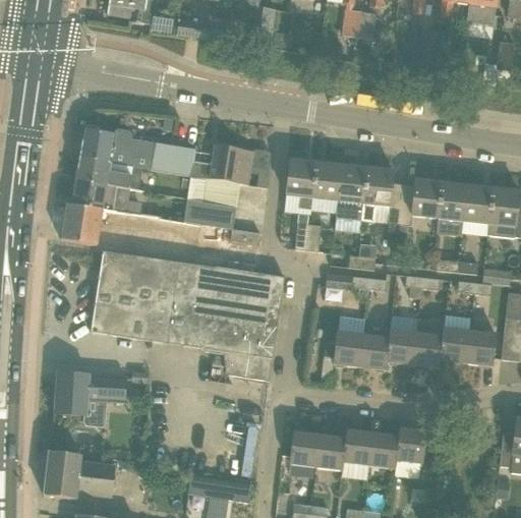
[(150,12),(152,0),(108,0),(107,13),(122,15),(124,7),(131,8),(129,21),(142,23),(142,22),(150,23),(149,31),(210,39),(212,22),(150,12)]
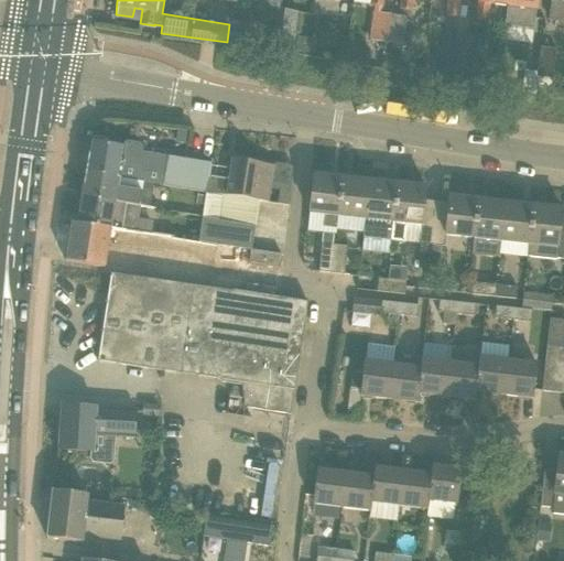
[(229,0),(281,9),(282,0),(229,0)]
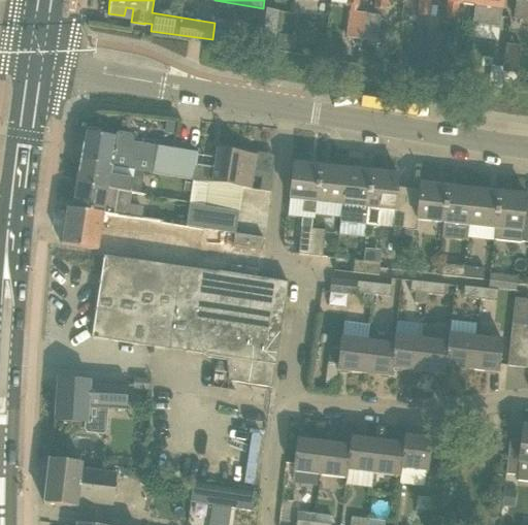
[(429,14),(430,0),(418,0),(417,12),(429,14)]
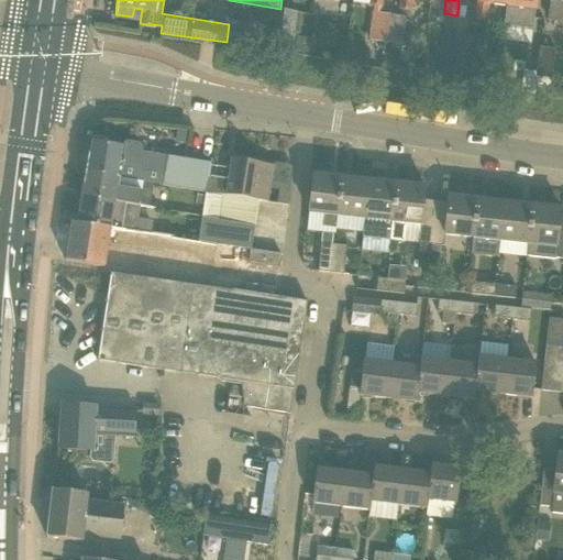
[(476,0),(474,18),(487,20),(489,2),(506,4),(506,0),(476,0)]
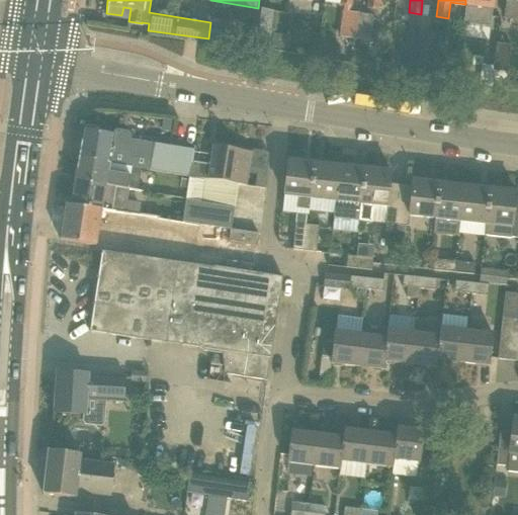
[(465,0),(465,4),(462,21),(490,24),(490,23),(493,0),(465,0)]
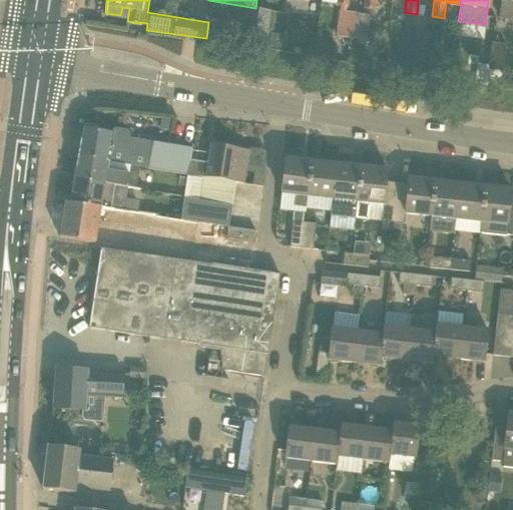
[(501,0),(499,16),(512,18),(512,0),(501,0)]
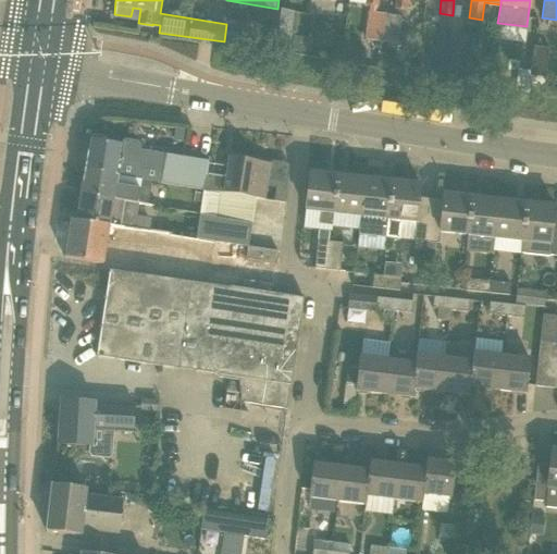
[(382,39),(385,12),(369,10),(366,37),(375,38),(374,49),(380,50),(382,39)]
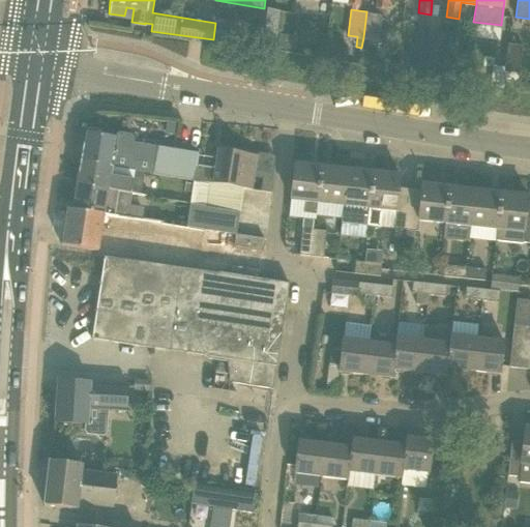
[(366,11),(363,37),(378,39),(382,13),(366,11)]
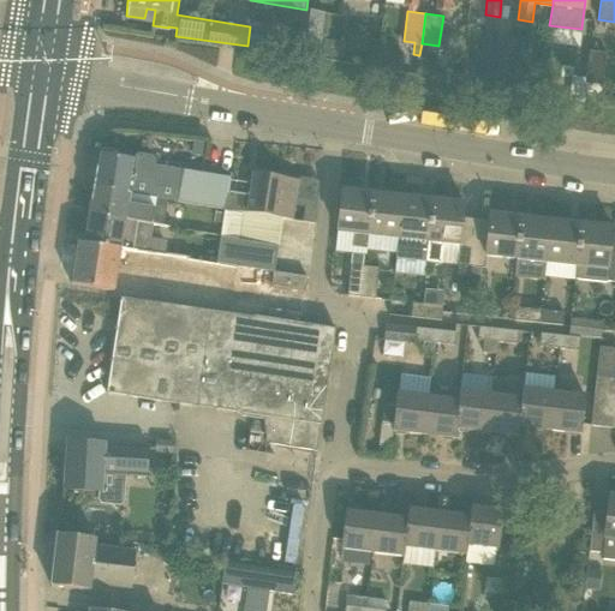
[(499,87),(505,37),(490,35),(483,85),(499,87)]
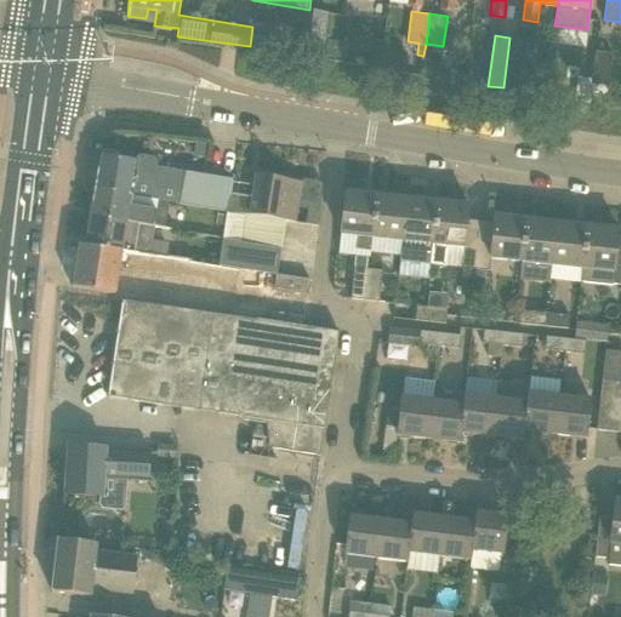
[(343,57),(346,40),(328,38),(325,53),(343,57)]
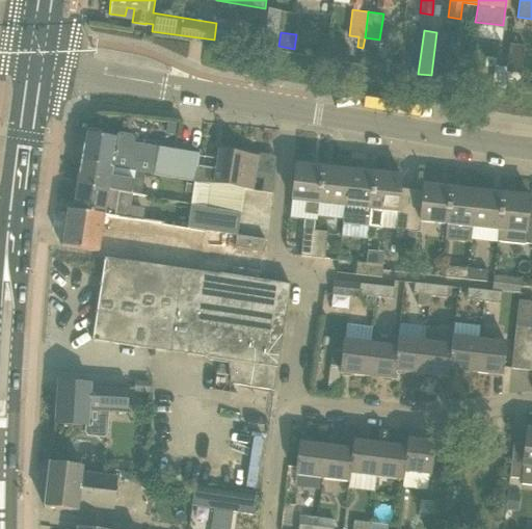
[(450,33),(436,32),(431,75),(469,80),(471,62),(447,59),(450,33)]
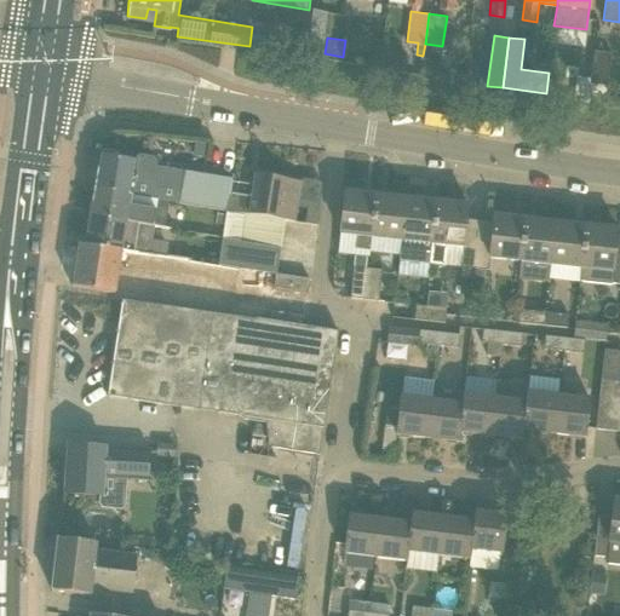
[(590,84),(606,86),(610,52),(595,50),(590,84)]
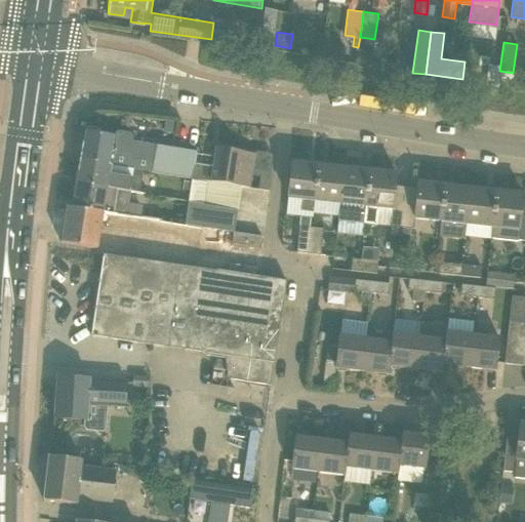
[(393,63),(369,59),(369,54),(358,53),(356,64),(392,69),(393,63)]
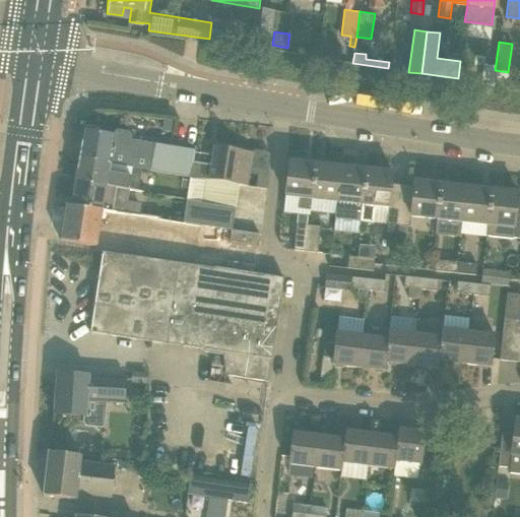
[(114,134),(83,129),(79,156),(110,162),(110,163),(141,168),(189,177),(191,162),(192,162),(194,149),(194,148),(129,138),(131,134),(128,131),(117,129),(114,132),(114,134)]
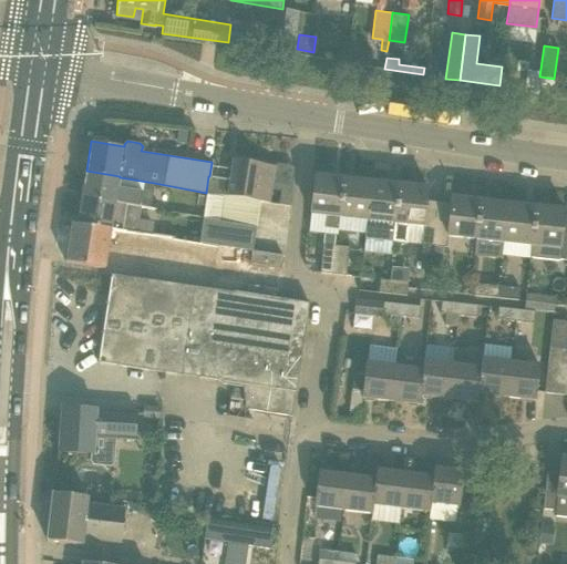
[(206,193),(207,193),(260,202),(260,200),(268,201),(275,166),(263,164),(264,162),(261,162),(261,164),(233,159),(230,178),(209,176),(208,176),(206,193)]
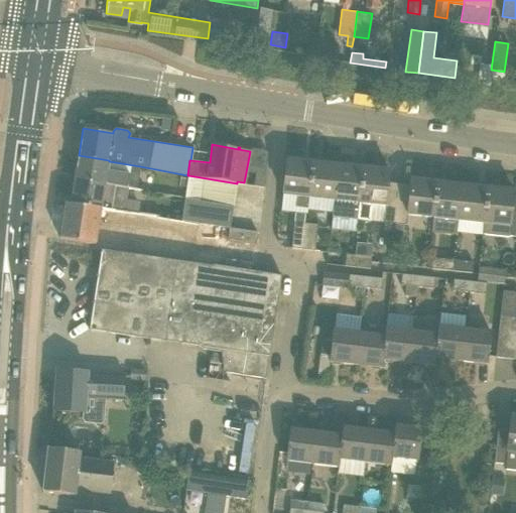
[(137,188),(140,166),(109,161),(109,160),(79,155),(75,177),(127,186),(128,186),(137,188)]
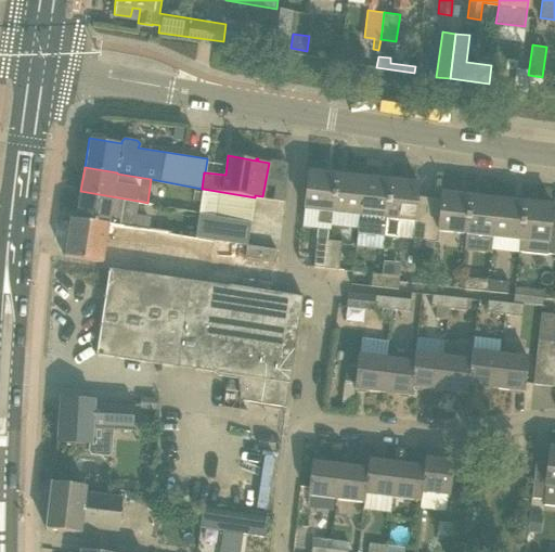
[(357,227),(363,175),(337,172),(337,168),(336,168),(335,172),(330,223),(331,223),(357,227)]
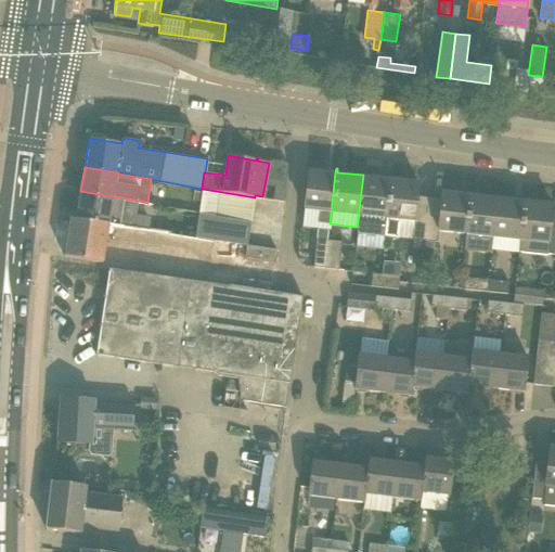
[(308,169),(306,191),(302,225),(331,228),(331,223),(330,223),(335,172),(308,169)]
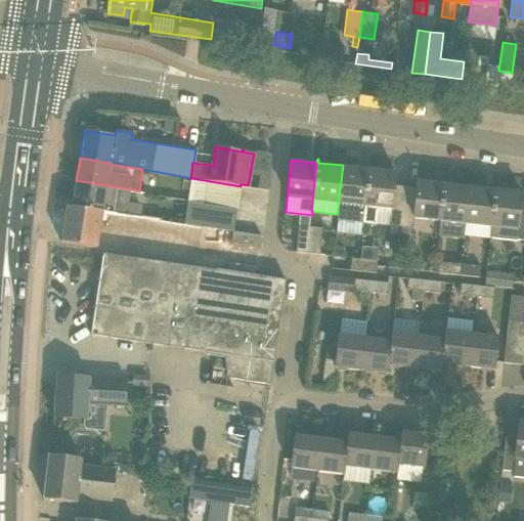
[(368,168),(362,221),(390,224),(400,225),(404,184),(394,183),(395,171),(369,168),(369,164),(368,164),(368,168)]
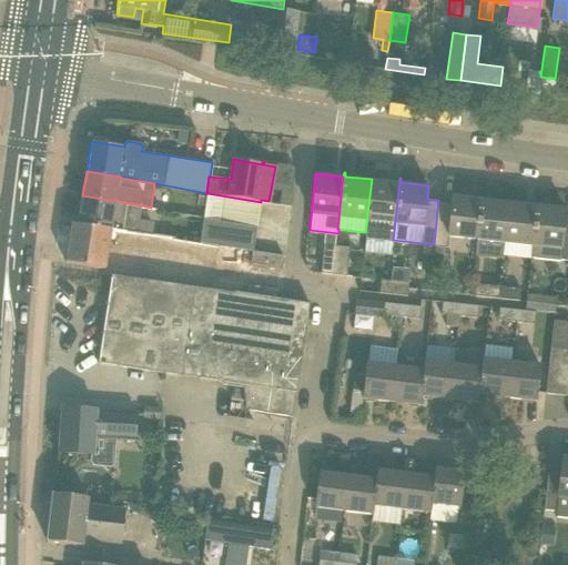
[(399,182),(372,179),(365,232),(366,232),(366,236),(393,240),(399,182)]
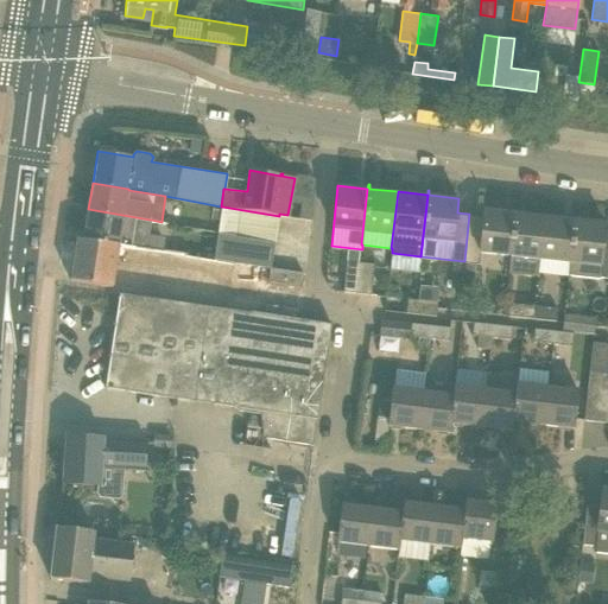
[(279,216),(222,207),(219,230),(236,234),(236,236),(274,242),(279,216)]
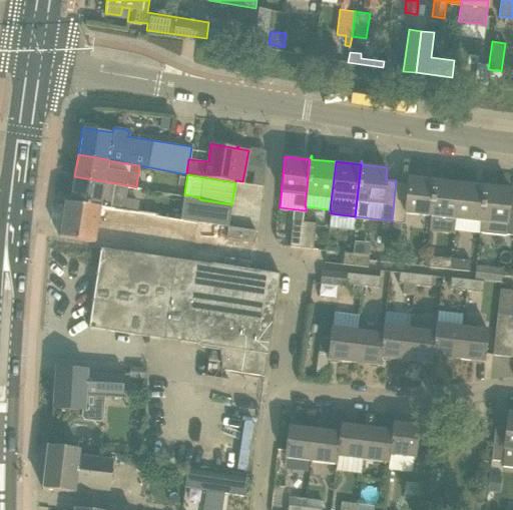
[(455,218),(459,181),(435,179),(435,175),(434,175),(434,179),(430,215),(432,215),(430,229),(454,232),(455,218)]
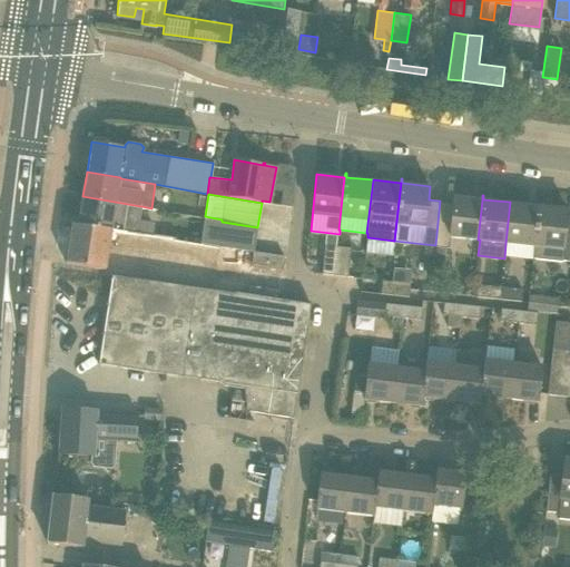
[(139,218),(141,206),(140,206),(82,196),(78,223),(126,231),(153,235),(153,234),(155,222),(139,218)]
